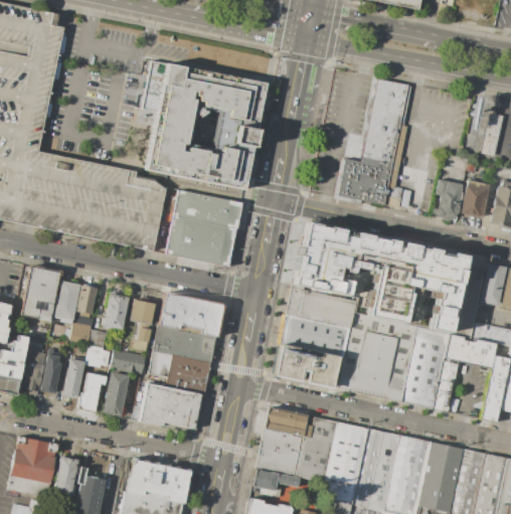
[(0,0),(0,217),(155,248),(167,187),(156,179),(138,175),(139,170),(41,150),(65,26),(57,25),(59,13),(0,0)]
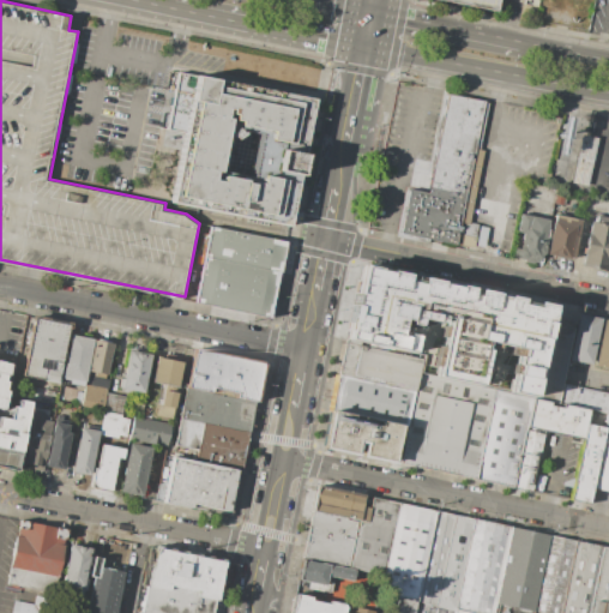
[(501,0),(499,12),(447,0),(501,0)]
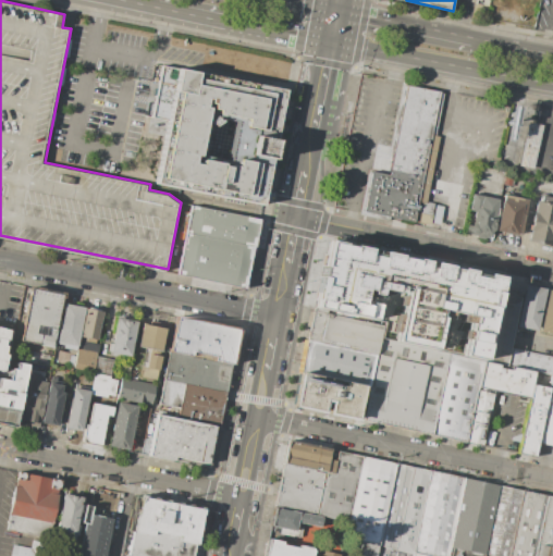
[(284,90),(164,66),(150,133),(167,136),(157,183),(261,204),(284,90)]
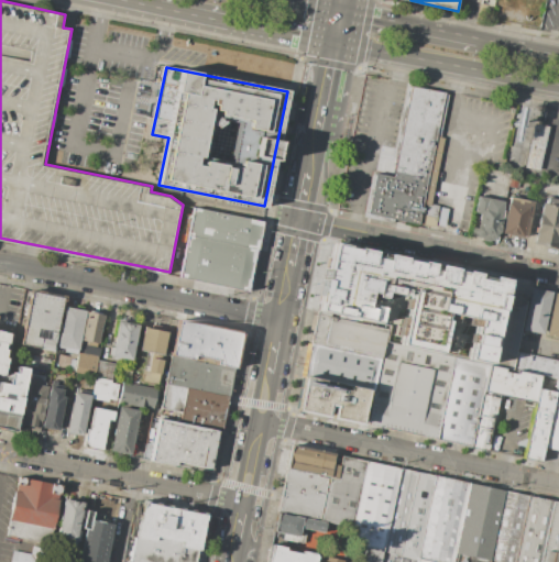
[(375,171),(395,174),(410,86),(448,92),(435,172),(439,173),(434,206),(436,206),(435,216),(437,216),(435,228),(368,216),(375,171)]
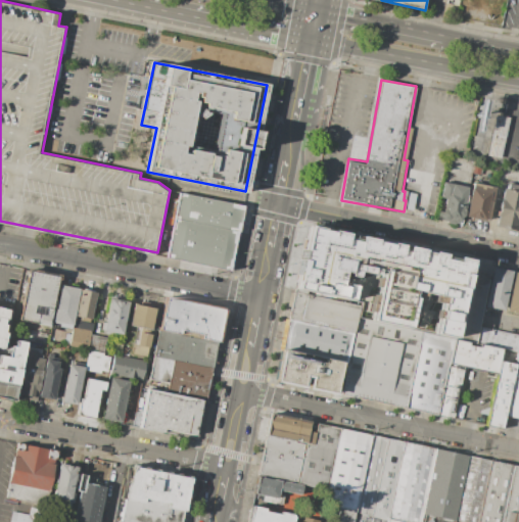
[(501,113),(490,156),(504,159),(514,116),(501,113)]
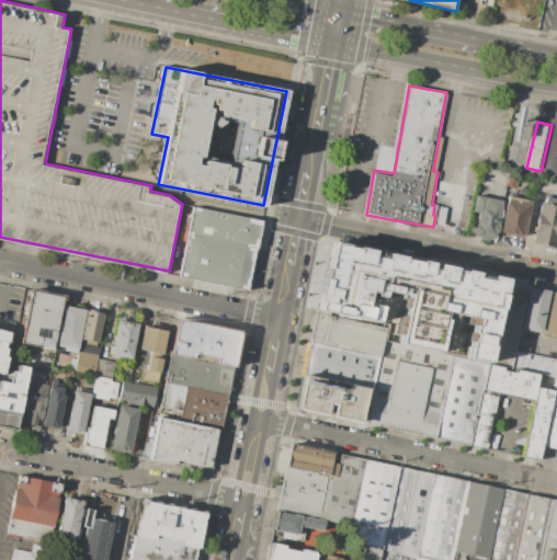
[(533,200),(526,233),(504,229),(511,195),(533,200)]
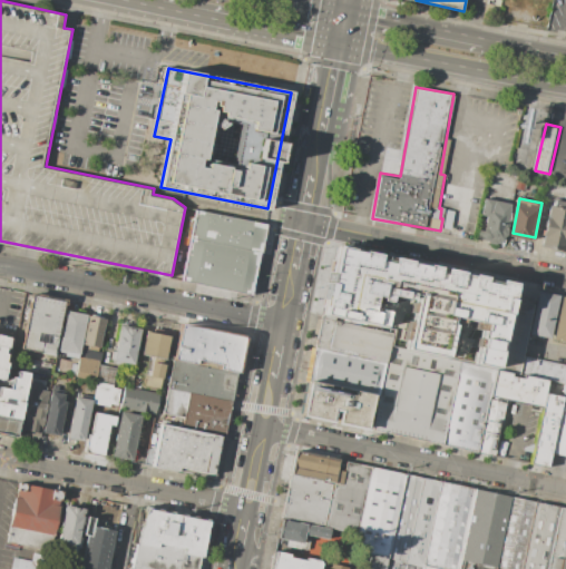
[(488,199),(479,237),(506,243),(514,205),(488,199)]
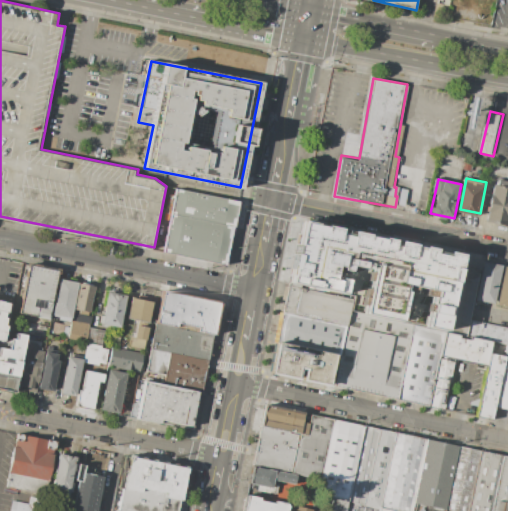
[(507,181),(498,180),(491,220),(507,223),(507,181)]
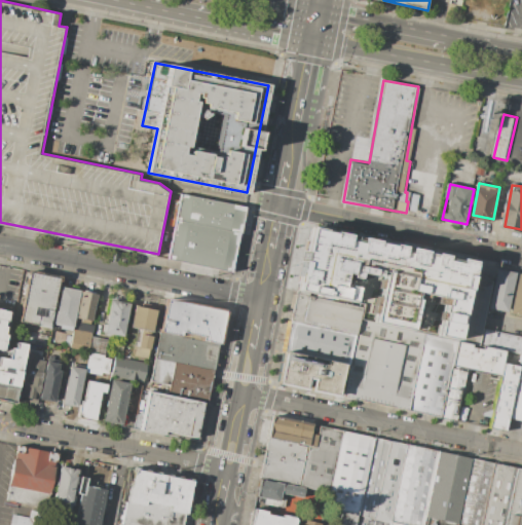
[(184,193),(171,259),(235,271),(249,205),(184,193)]
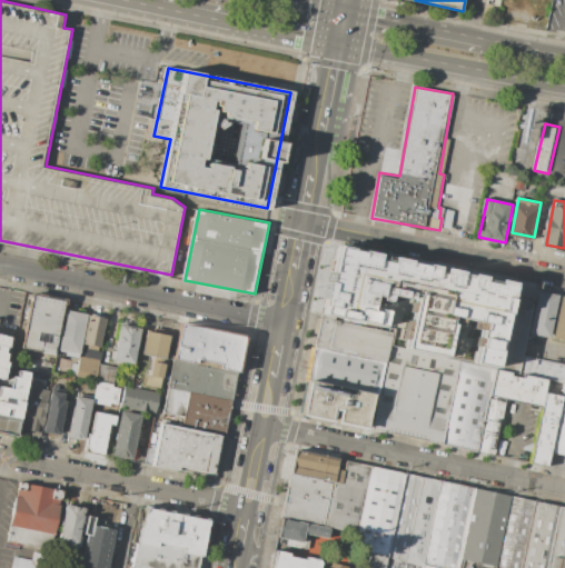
[(339,245),(325,312),(396,328),(393,346),(496,367),(511,298),(514,281),(339,245)]
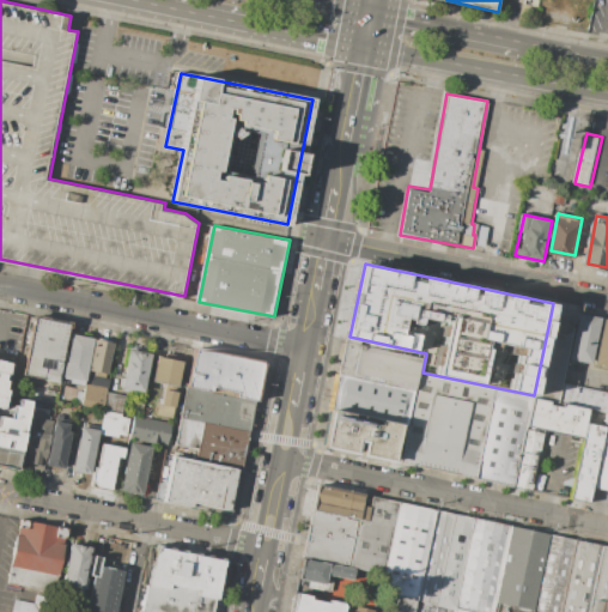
[(582,313),(603,317),(594,364),(571,361),(582,313)]
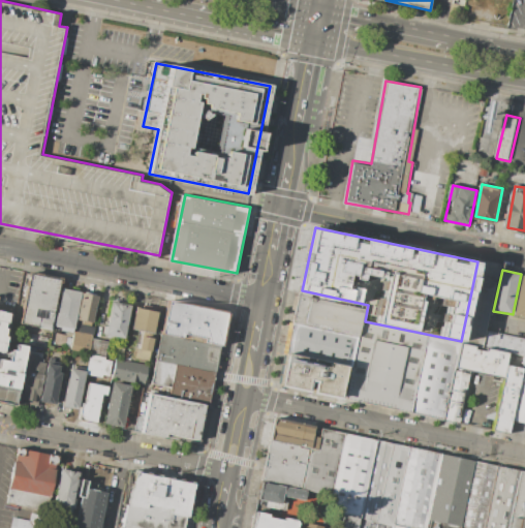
[(32,272),(63,278),(53,330),(23,323),(32,272)]
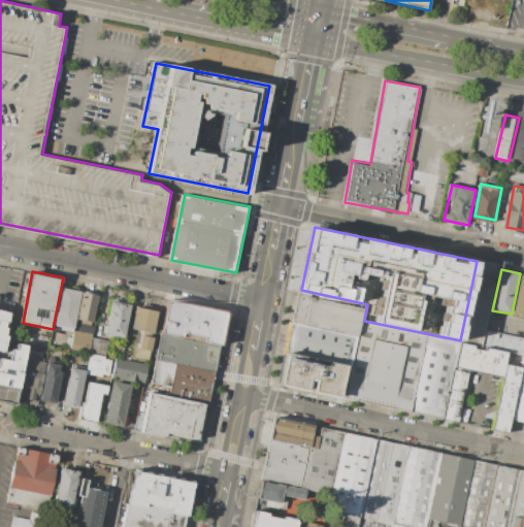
[(473,276),(460,340),(476,343),(484,346),(487,330),(497,282),(473,276)]
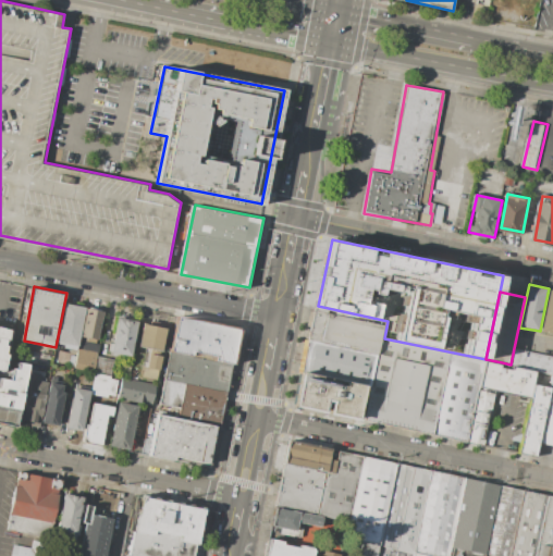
[(68,303),(60,342),(81,346),(88,307),(68,303)]
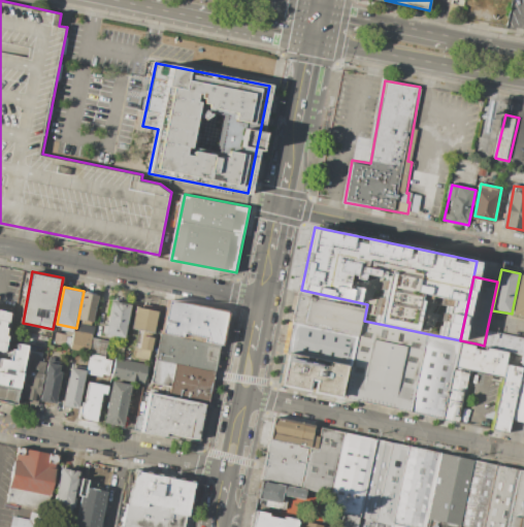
[(294,322),(301,290),(367,304),(364,321),(360,336),(294,322)]
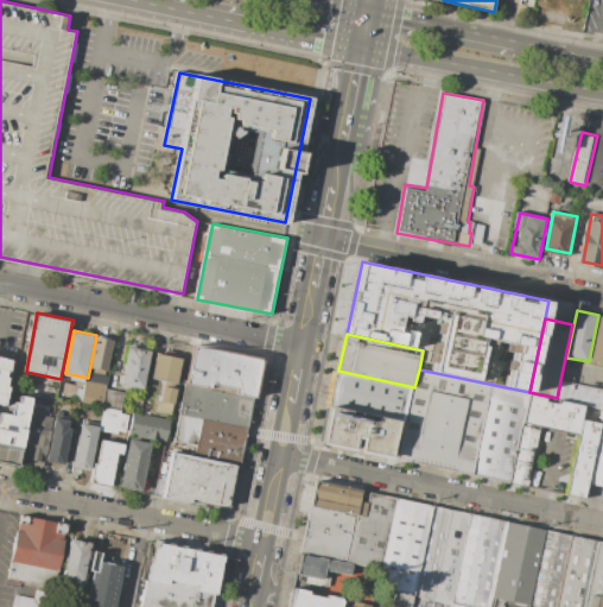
[(115,339),(110,370),(91,366),(97,335),(115,339)]
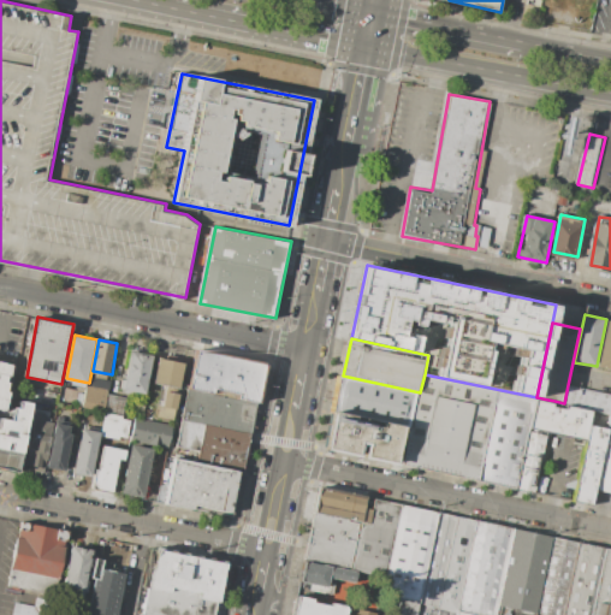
[(199,349),(267,362),(260,402),(191,389),(199,349)]
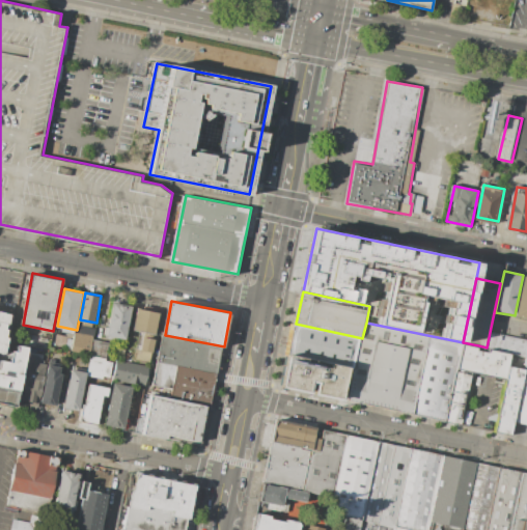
[(113,302),(134,305),(128,339),(107,336),(113,302)]
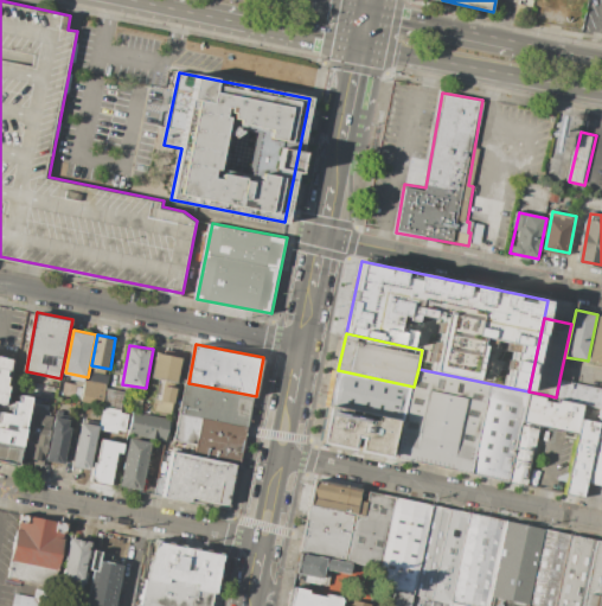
[(158,352),(184,357),(173,415),(157,410),(164,378),(154,377),(158,352)]
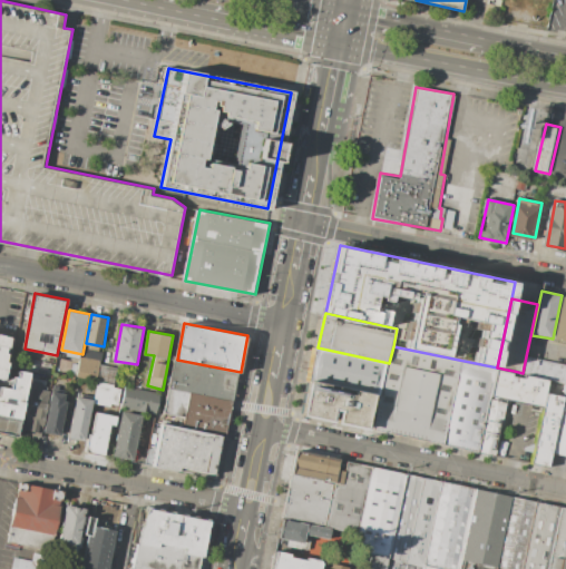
[(0,430),(20,434),(32,372),(20,369),(19,375),(15,375),(12,388),(1,385),(0,390),(0,379),(7,381),(16,335),(0,332),(0,430)]
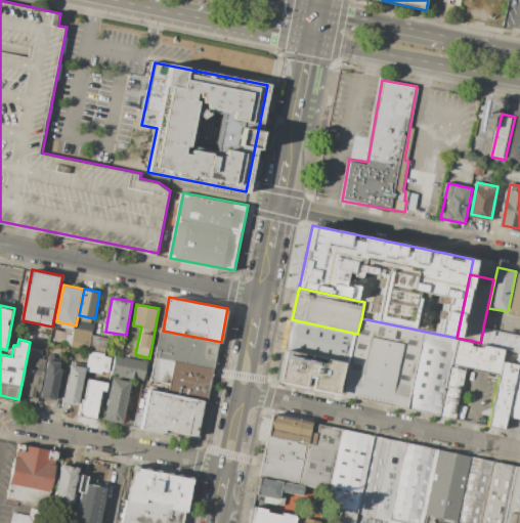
[(79,315),(74,344),(91,347),(96,318),(95,318),(79,315)]
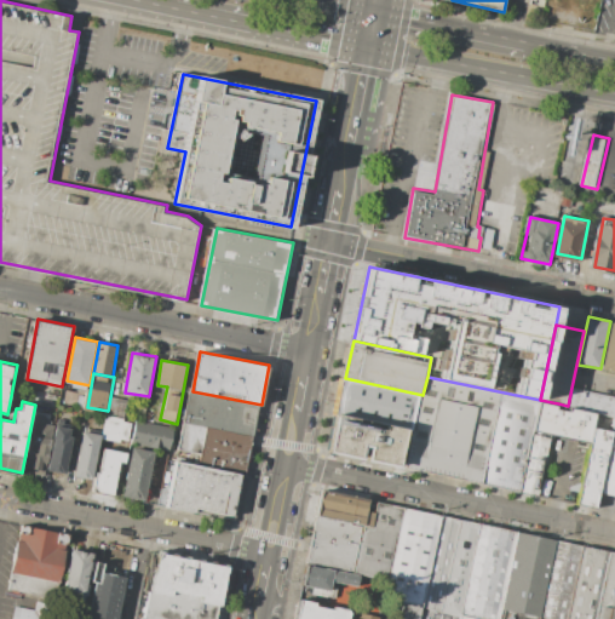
[(427,377),(504,393),(486,483),(408,468),(415,429),(423,395),(427,377)]
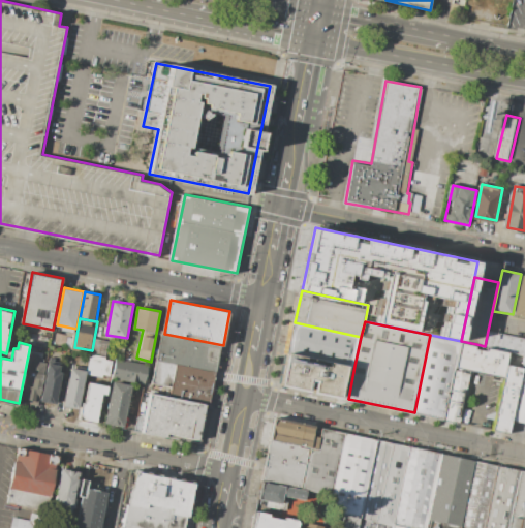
[(295,322),(289,351),(349,365),(354,366),(361,337),(295,322)]
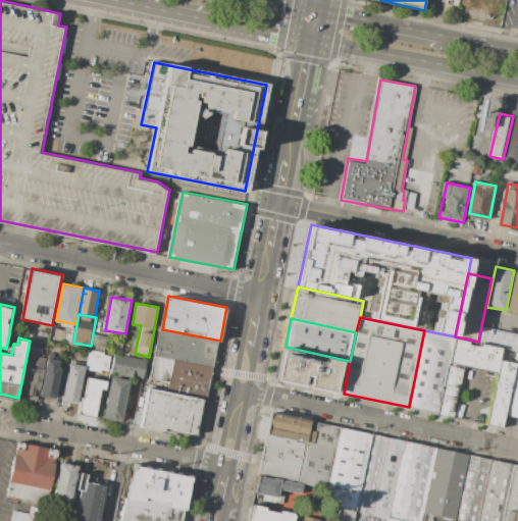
[(517,332),(481,326),(478,342),(481,343),(502,347),(517,350),(517,332)]
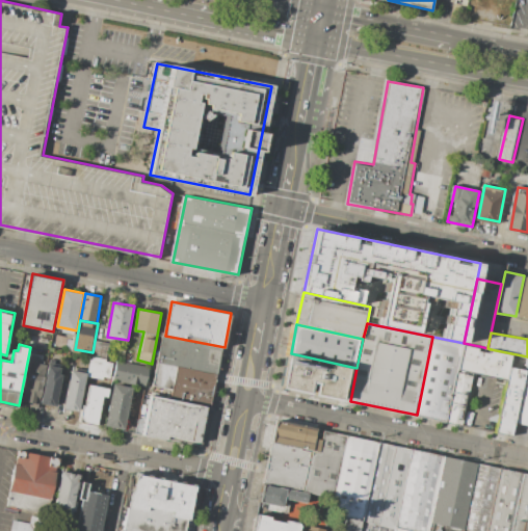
[(225,347),(220,372),(179,364),(159,361),(165,336),(225,347)]
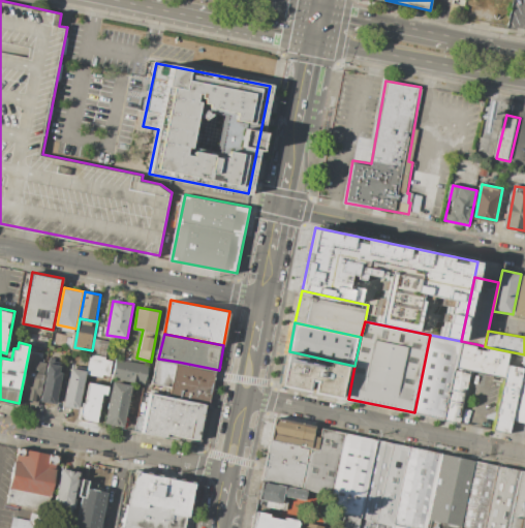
[(430,335),(414,412),(444,417),(461,341),(430,335)]
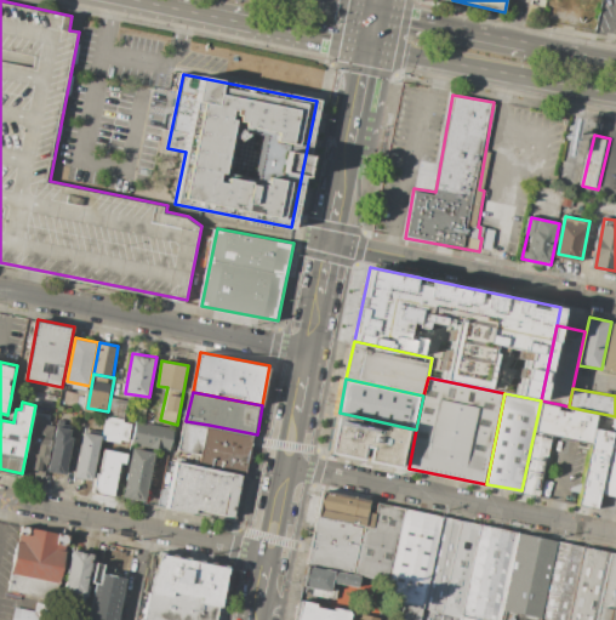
[(130,402),(127,417),(109,414),(113,398),(130,402)]
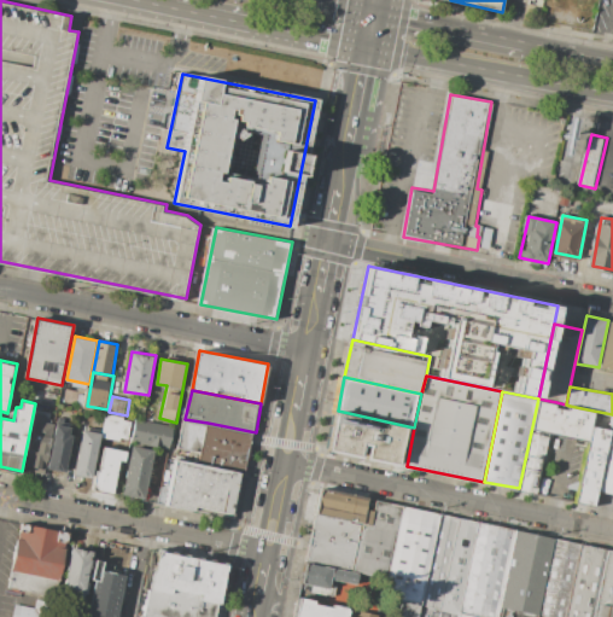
[(537,492),(519,488),(538,399),(556,402),(555,405),(568,407),(570,406),(594,411),(591,423),(588,438),(555,431),(550,430),(537,492)]
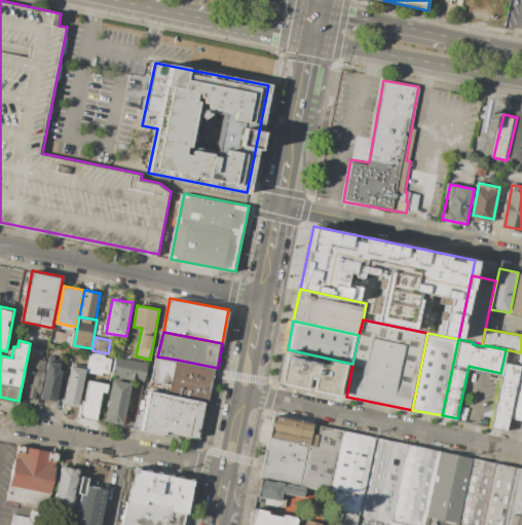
[(281,381),(340,394),(347,363),(288,349),(281,381)]
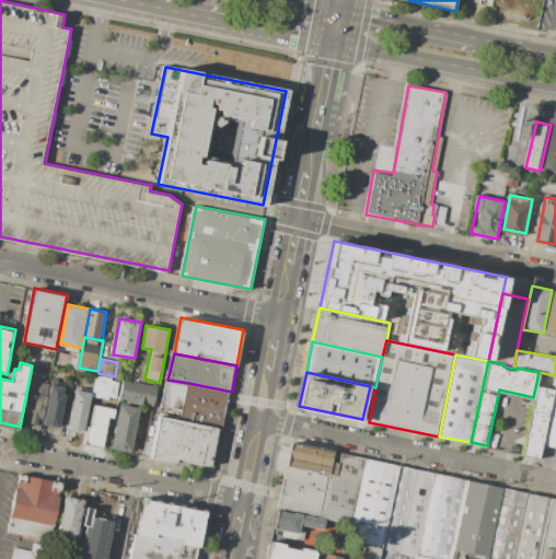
[(97,374),(94,396),(116,399),(119,386),(113,385),(114,377),(97,374)]
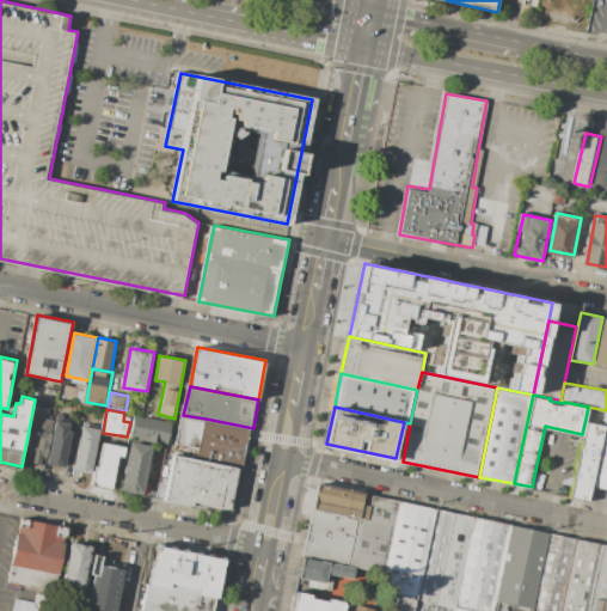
[(132,438),(170,445),(175,421),(136,414),(132,438)]
